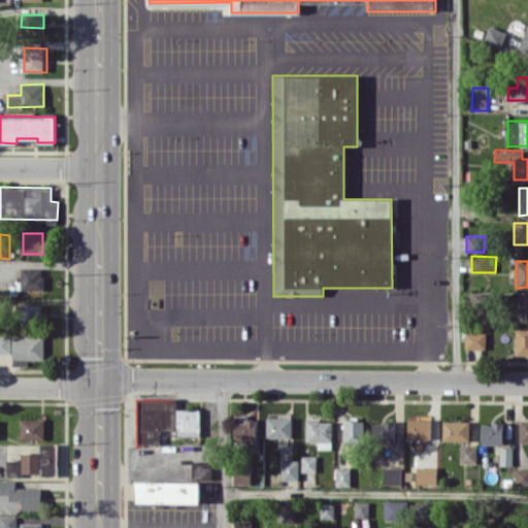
[(21,289),(43,290),(43,269),(21,268),(21,289)]
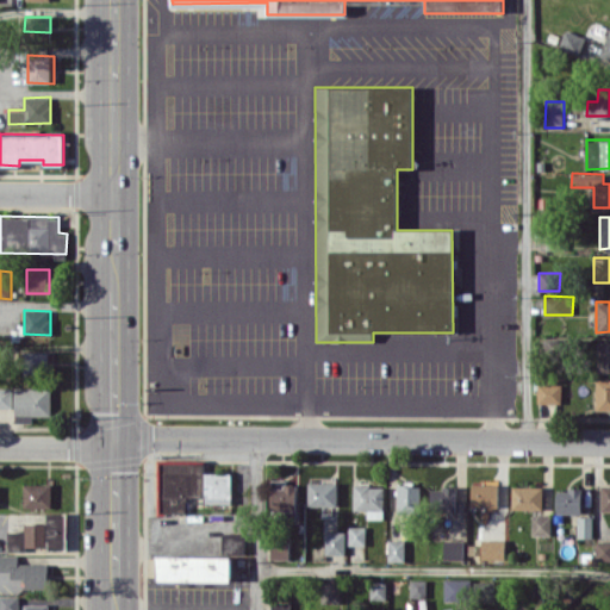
[(609,372),(609,342),(598,342),(597,372),(609,372)]
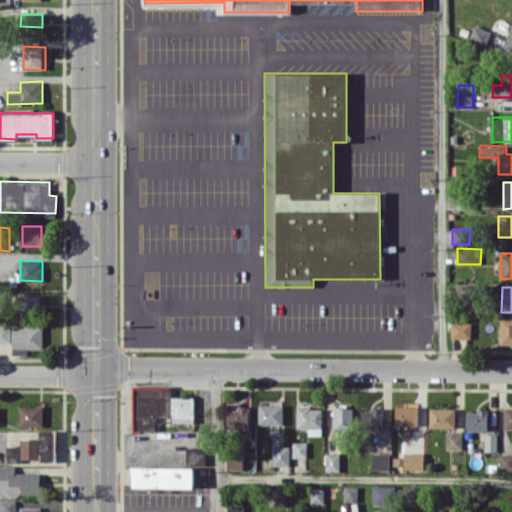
[(21,295),(20,314),(41,314),(41,295),(21,295)]
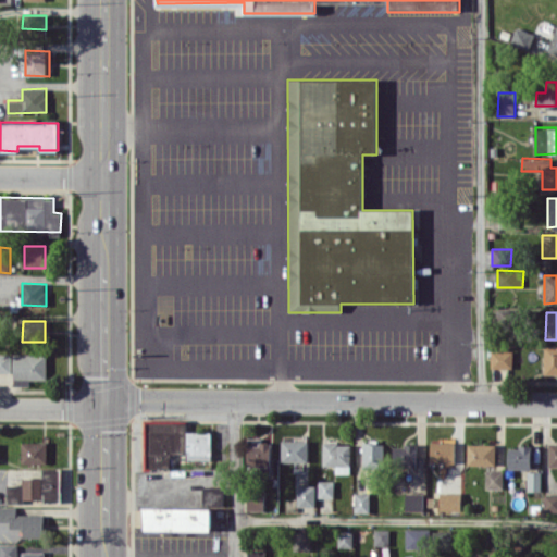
[(544,374),(556,373),(556,345),(544,345),(544,374)]
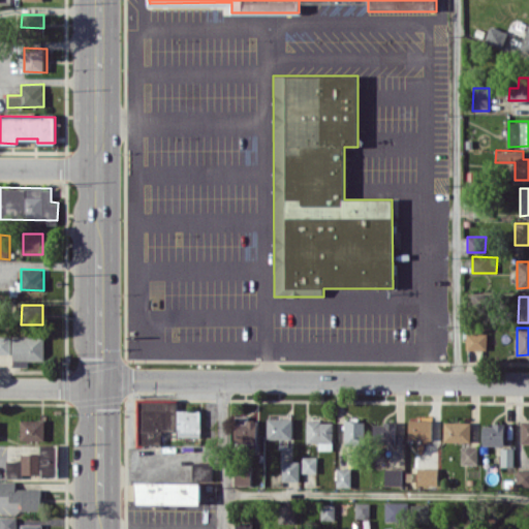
[(487,349),(487,333),(466,333),(466,349),(487,349)]
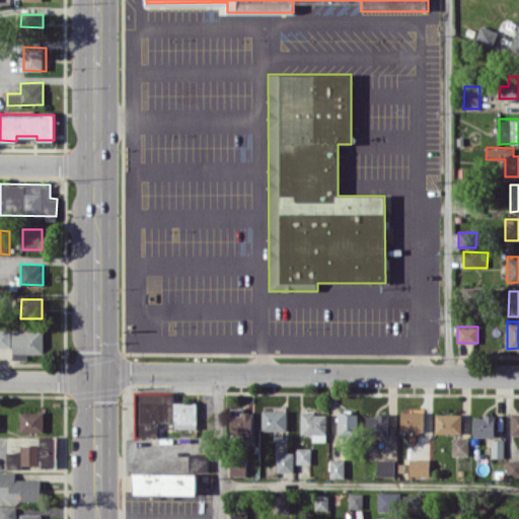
[(10,329),(0,328),(0,346),(11,346),(10,329)]
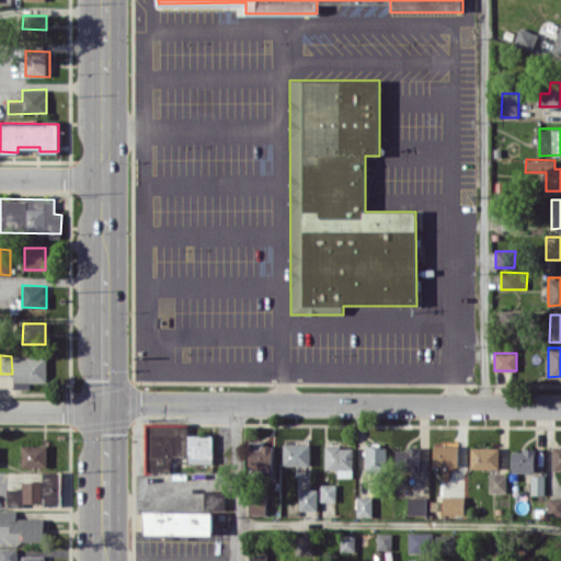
[(13,388),(30,389),(30,381),(47,382),(47,356),(14,356),(13,388)]
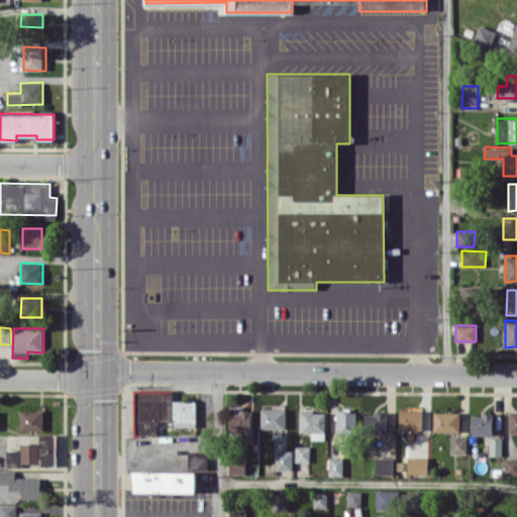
[(196,427),(196,401),(173,400),(173,392),(134,391),(133,434),(159,434),(159,421),(173,421),(173,426),(196,427)]
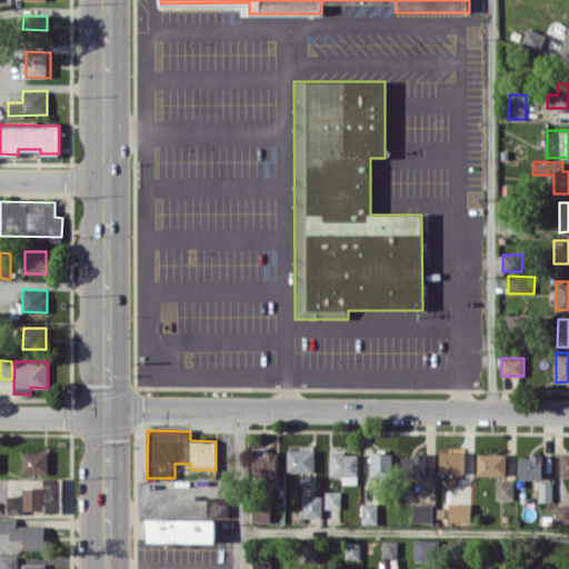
[(277,452),(267,451),(267,448),(252,447),(252,476),(276,476),(277,452)]
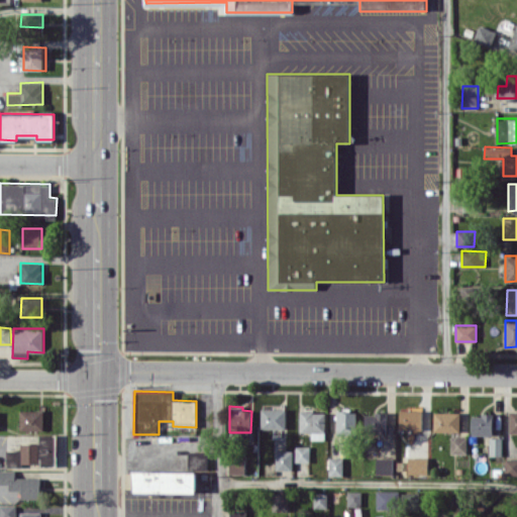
[(261,428),(286,428),(286,409),(262,408),(261,428)]
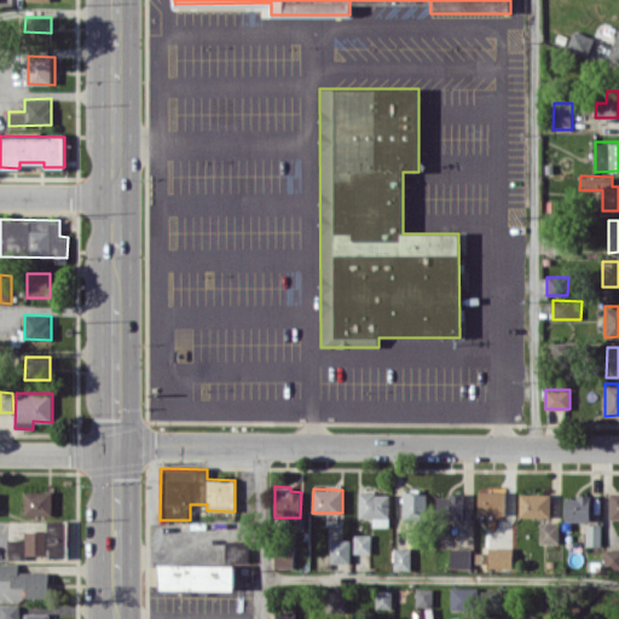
[(403,519),(427,520),(427,491),(404,490),(403,519)]
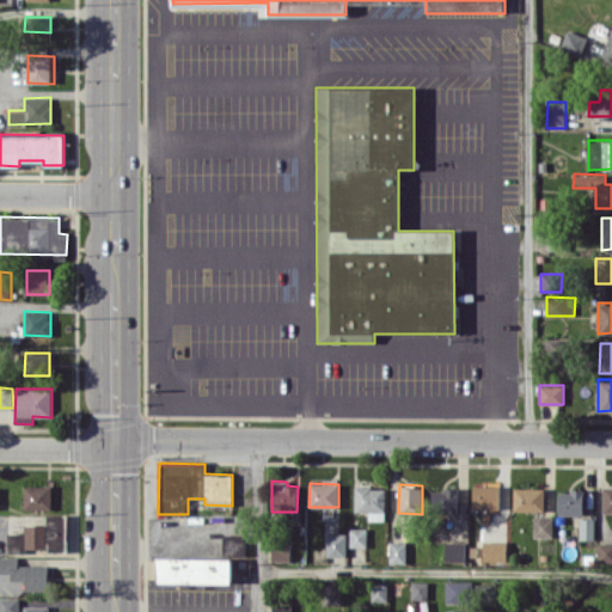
[(51,509),(51,485),(24,485),(24,509),(51,509)]
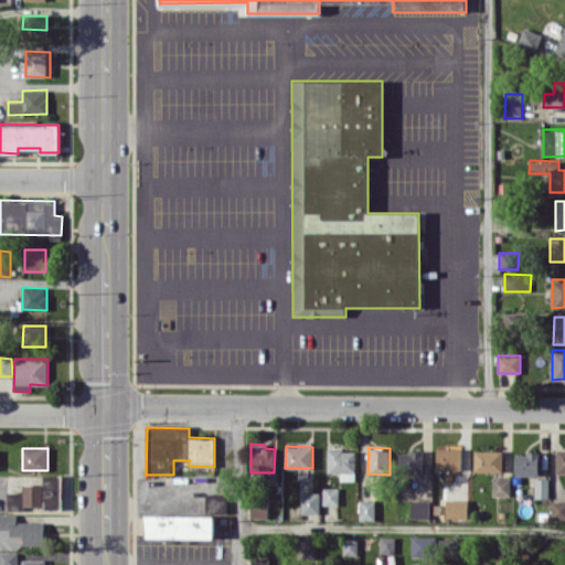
[(436,448),(437,470),(461,470),(461,448),(436,448)]
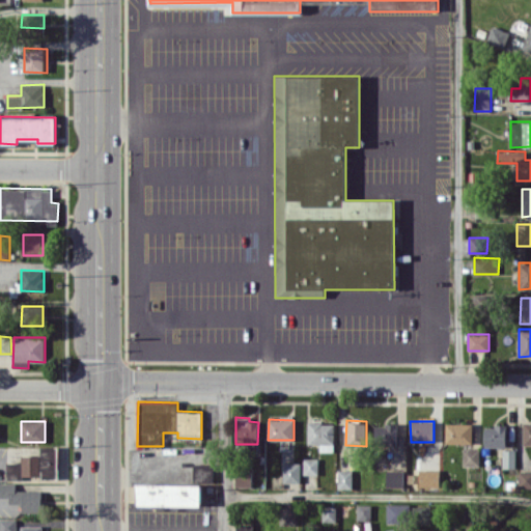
[(307,444),(335,444),(335,422),(308,422),(307,444)]
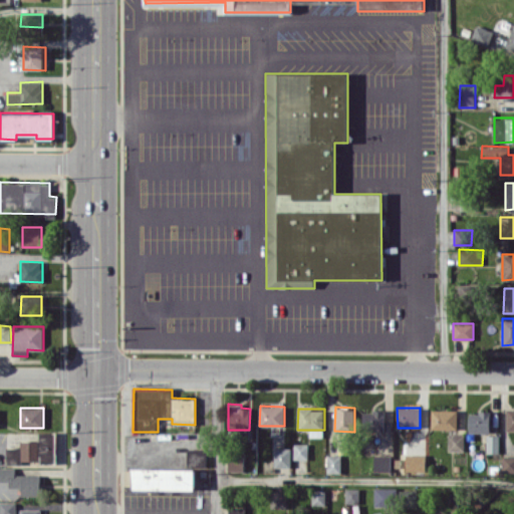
[(458,410),(432,410),(431,429),(457,429),(458,410)]
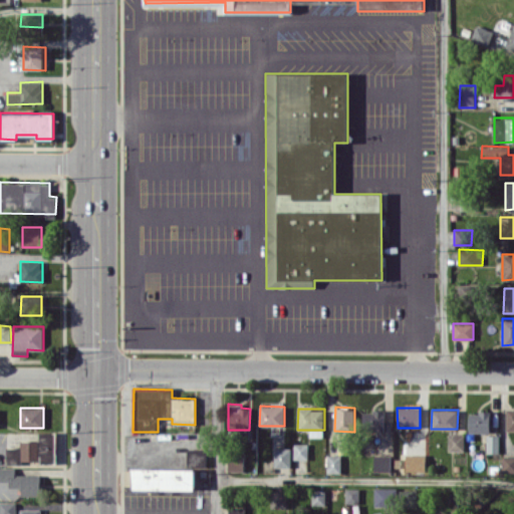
[(384,411),(362,411),(362,431),(384,431),(384,411)]
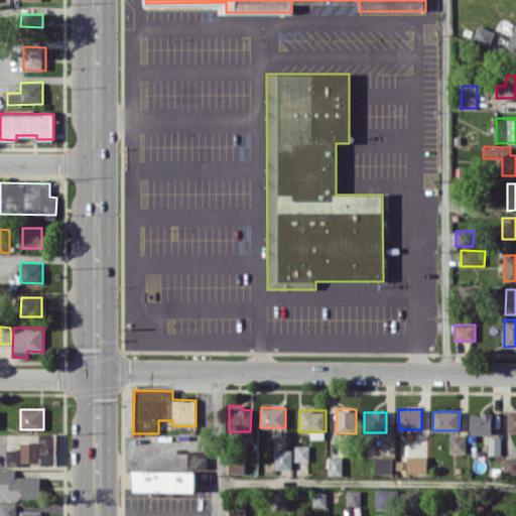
[(471,413),(471,434),(492,434),(492,413),(471,413)]
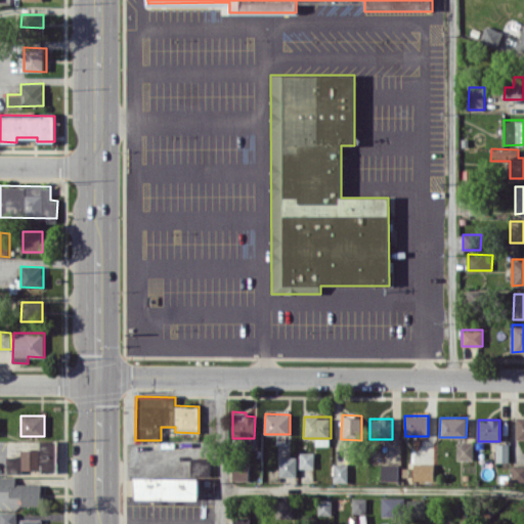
[(56,472),(56,441),(40,440),(39,449),(20,449),(20,456),(6,455),(6,471),(56,472)]
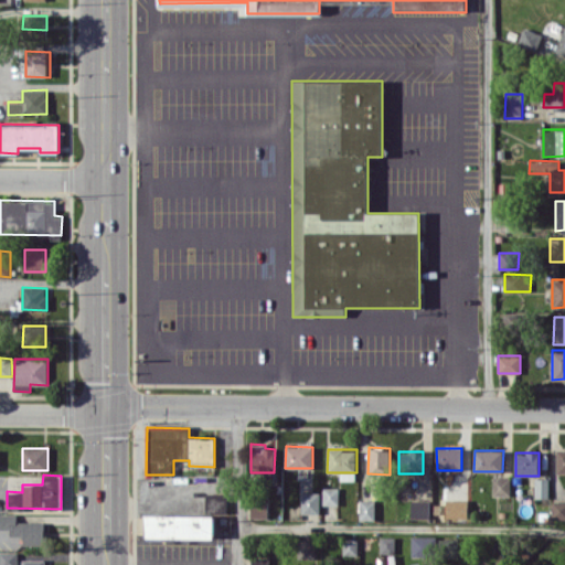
[(492,496),(511,496),(511,477),(492,477),(492,496)]
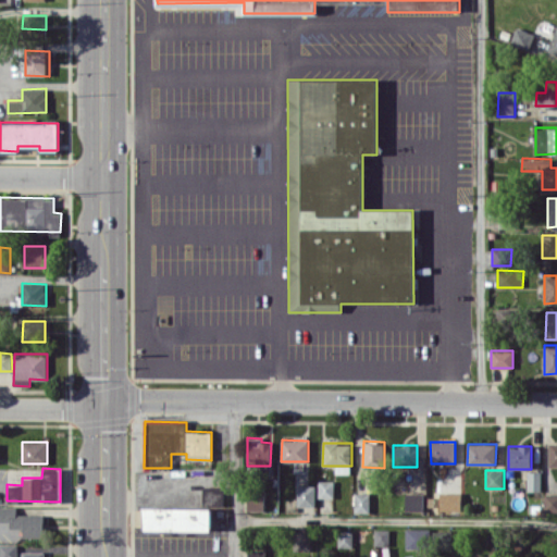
[(541,472),(528,471),(527,491),(541,491),(541,472)]
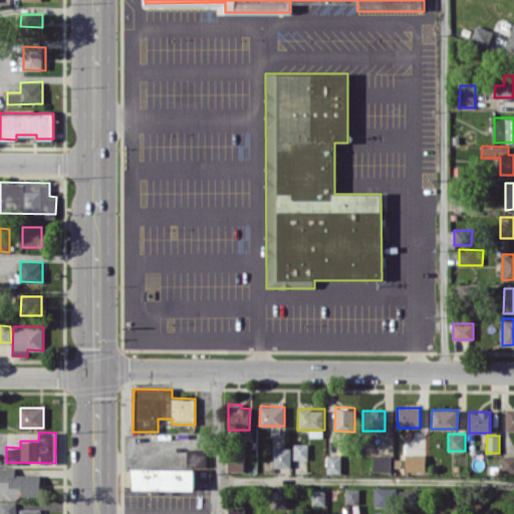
[(294,459),(308,459),(308,443),(293,444),(294,459)]
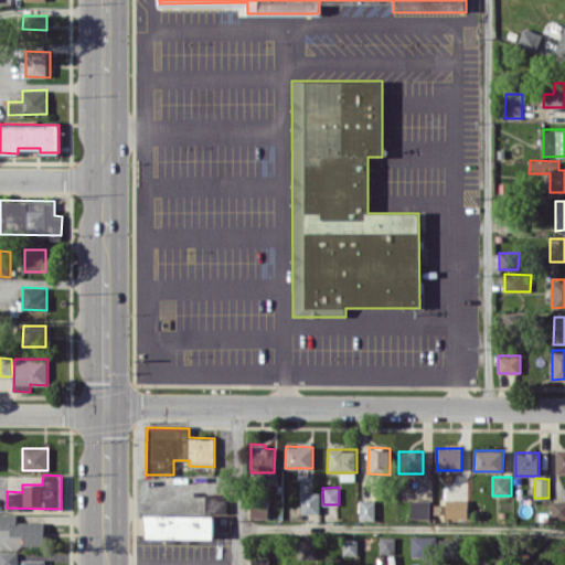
[(301,513),(320,513),(320,492),(301,492),(301,513)]
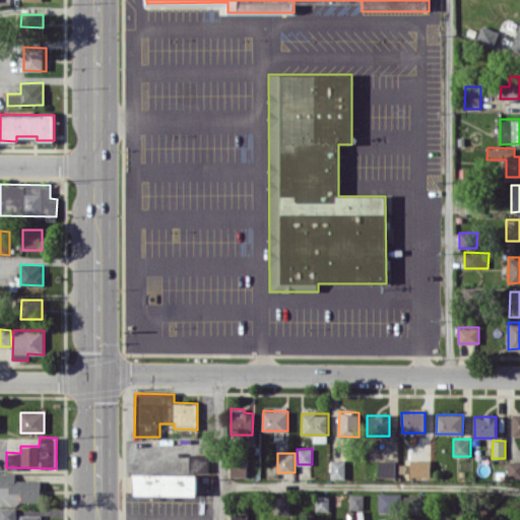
[(344,478),(345,460),(331,459),(331,478),(344,478)]
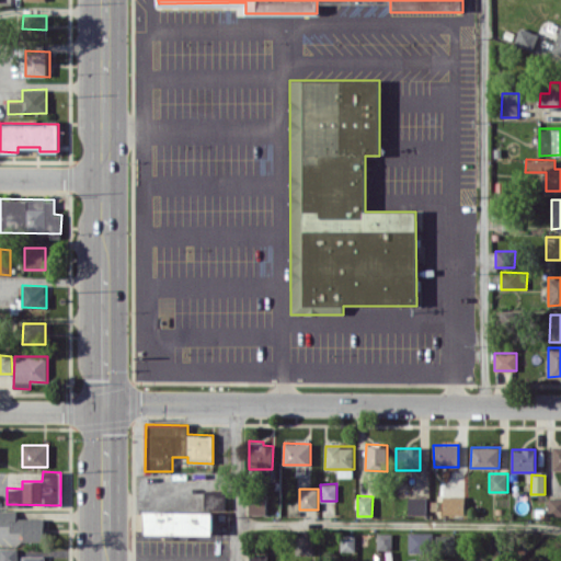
[(465,496),(443,495),(442,514),(465,514),(465,496)]
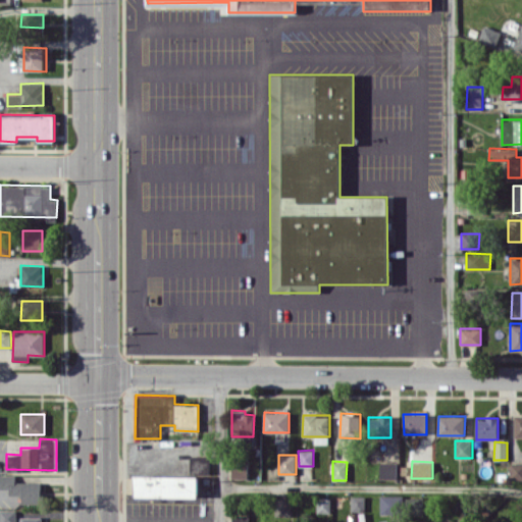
[(397,478),(397,462),(379,462),(379,478),(397,478)]
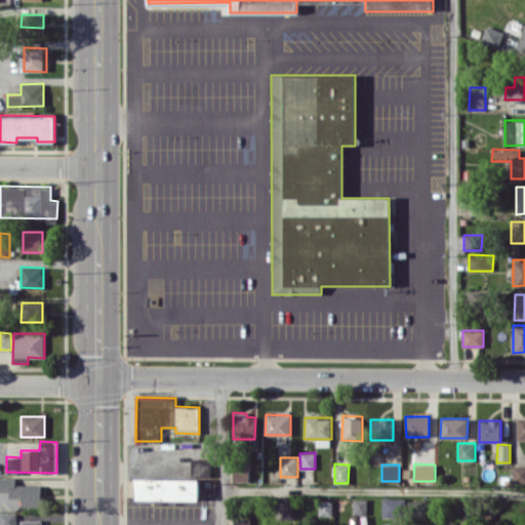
[(524,466),(513,466),(512,482),(524,482),(524,466)]
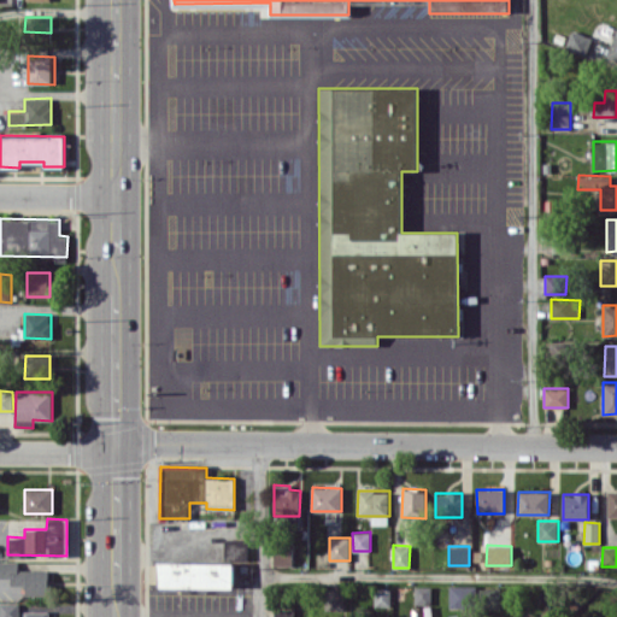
[(18,570),(18,560),(0,560),(0,577),(11,577),(11,585),(25,585),(25,595),(50,595),(50,569),(18,570)]
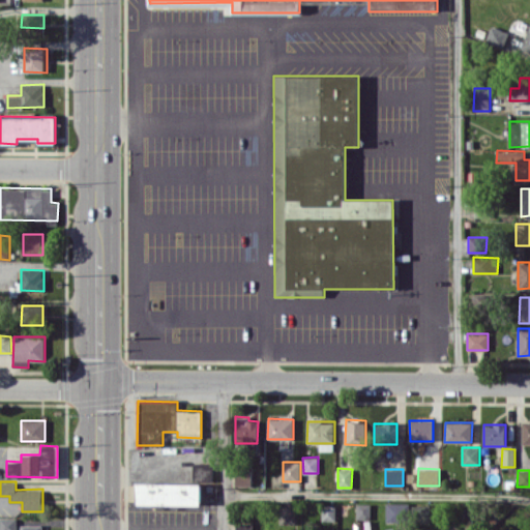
[(201,504),(201,482),(137,483),(137,505),(201,504)]
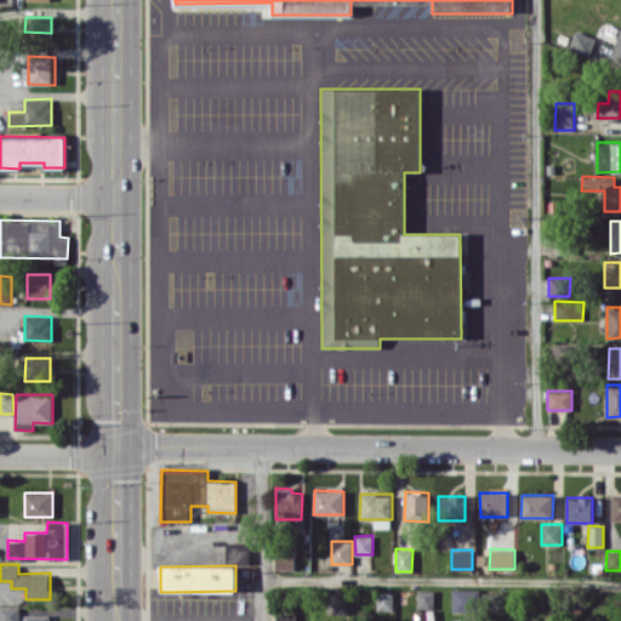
[(451,611),(478,611),(478,590),(453,588),(451,611)]
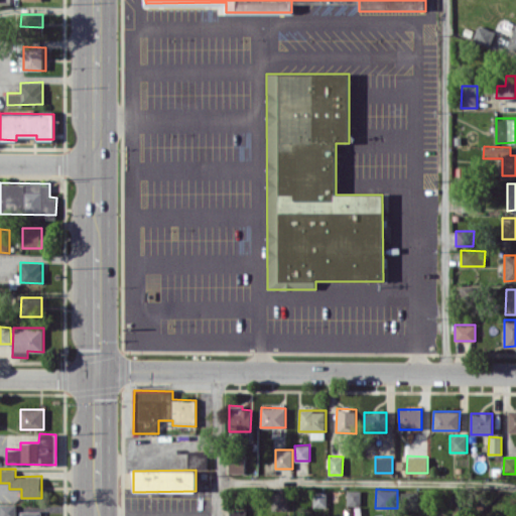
[(361,491),(347,491),(347,505),(360,505),(361,491)]
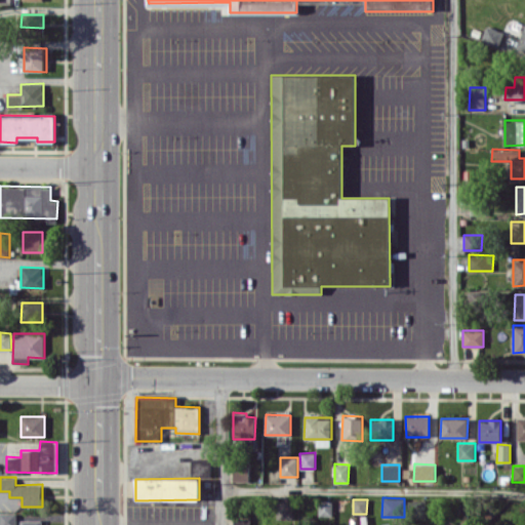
[(429,517),(429,499),(408,500),(408,518),(429,517)]
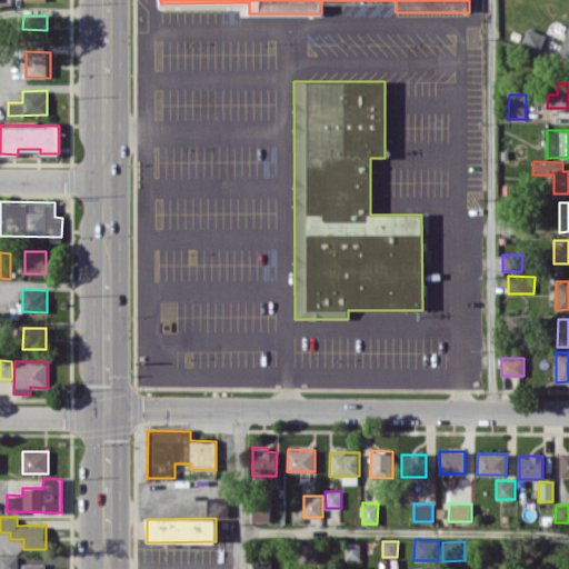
[(360,560),(360,542),(346,542),(345,559),(360,560)]
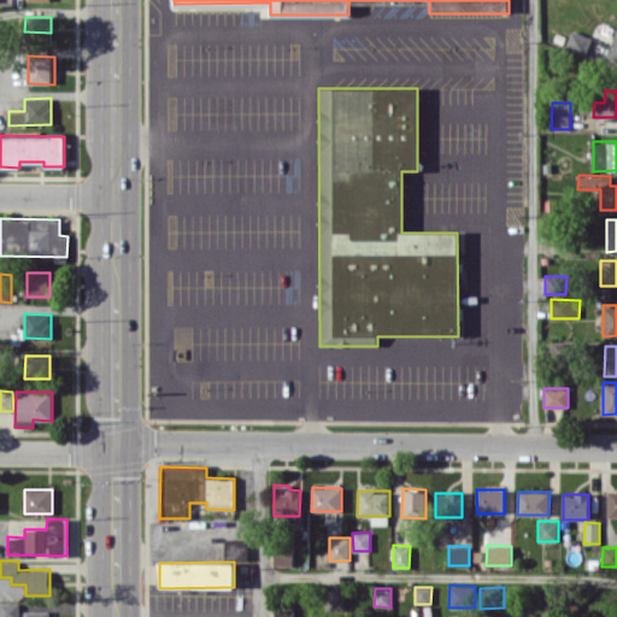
[(344,589),(325,589),(325,610),(344,611),(344,589)]
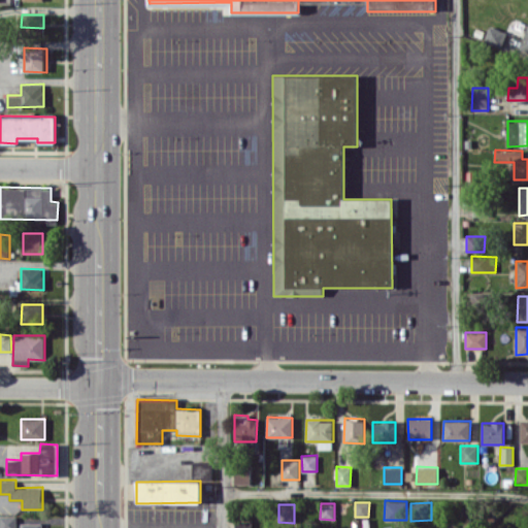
[(15,527),(17,516),(0,516),(0,518),(0,527),(15,527)]
